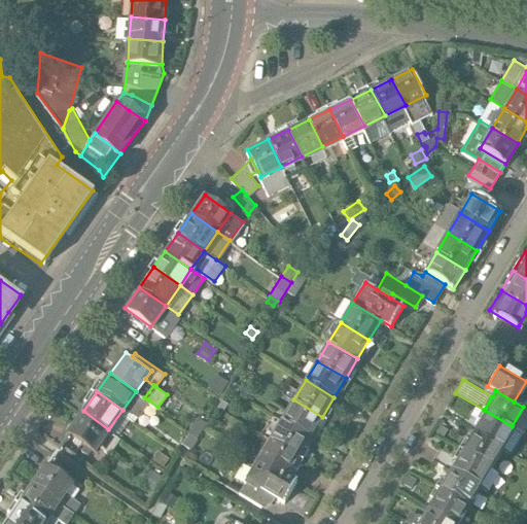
[(144,397),(136,391),(123,410),(134,418),(148,399),(144,397)]
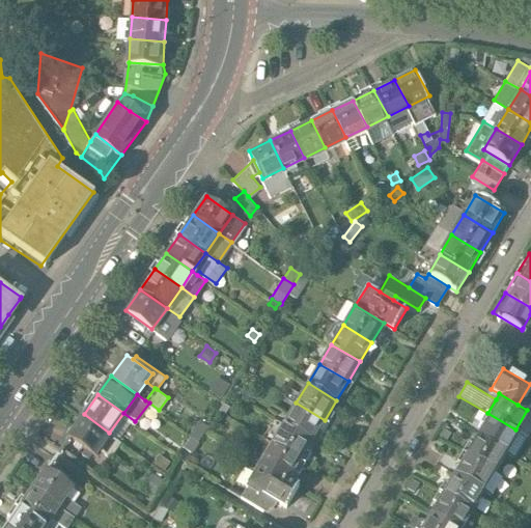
[(228,407),(223,403),(219,408),(225,412),(228,407)]
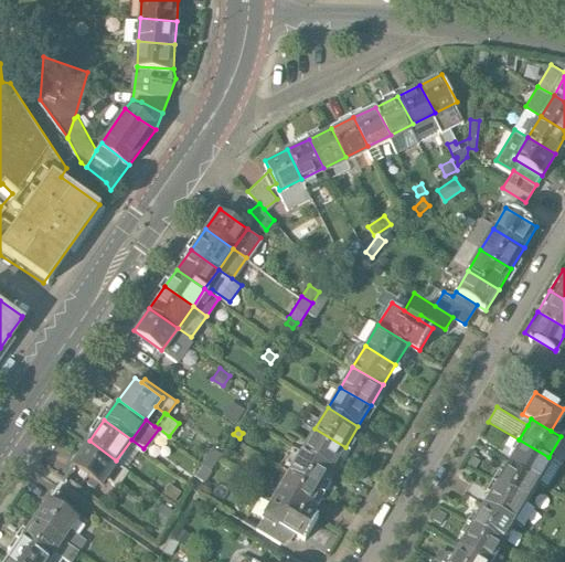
[(315,428),(302,449),(332,468),(345,447),(315,428)]
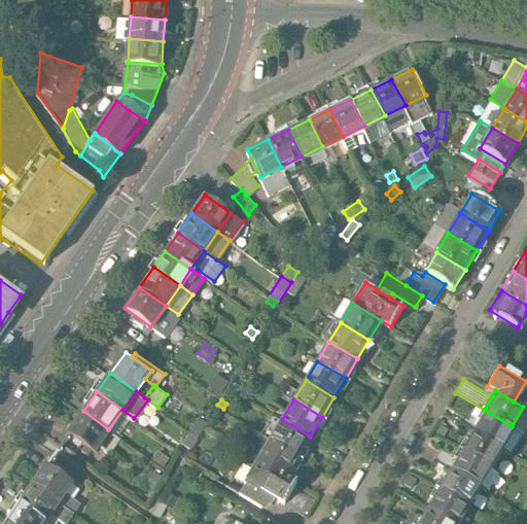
[(526,426),(526,409),(523,407),(512,426),(523,433),(526,426)]
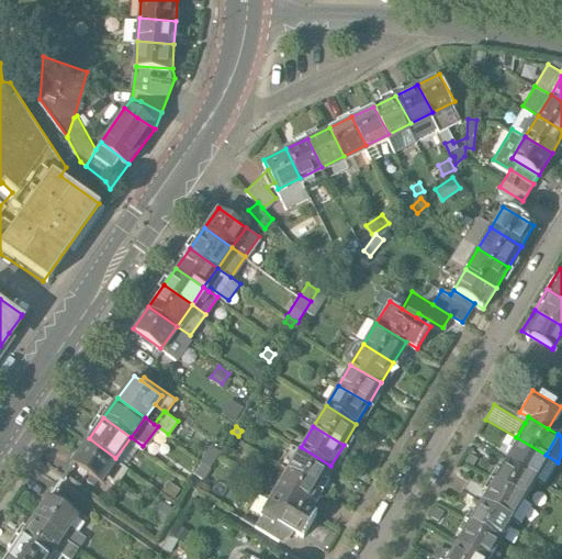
[(516,437),(504,458),(534,476),(546,455),(516,437)]
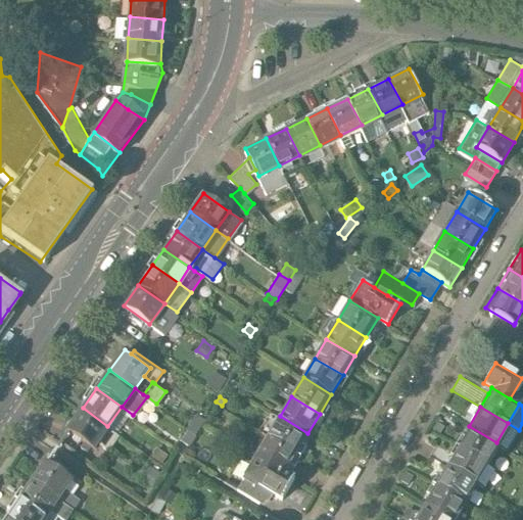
[(83,408),(68,427),(82,436),(93,444),(97,440),(107,426),(83,408)]
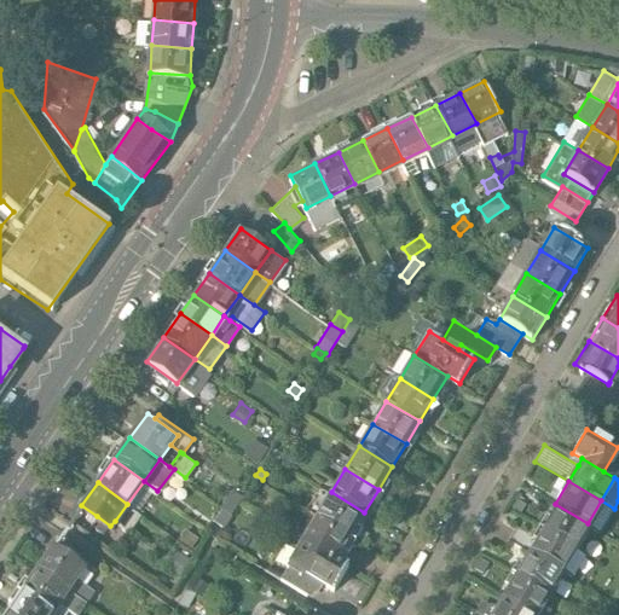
[(331,492),(317,515),(351,534),(364,512),(331,492)]
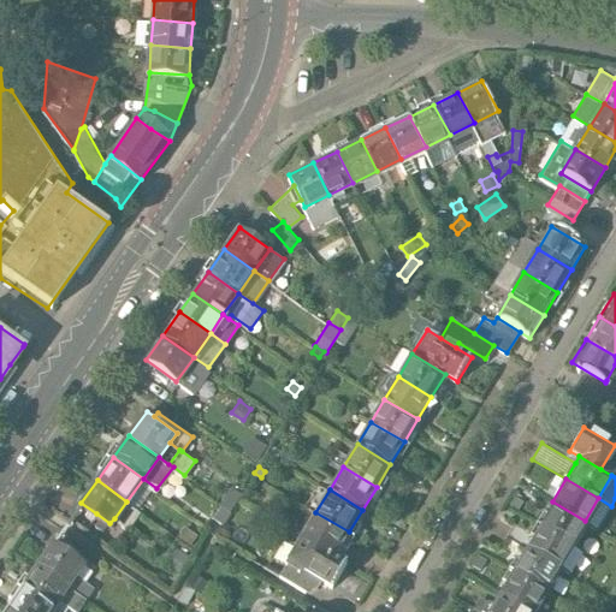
[(598,528),(611,506),(598,498),(585,521),(598,528)]
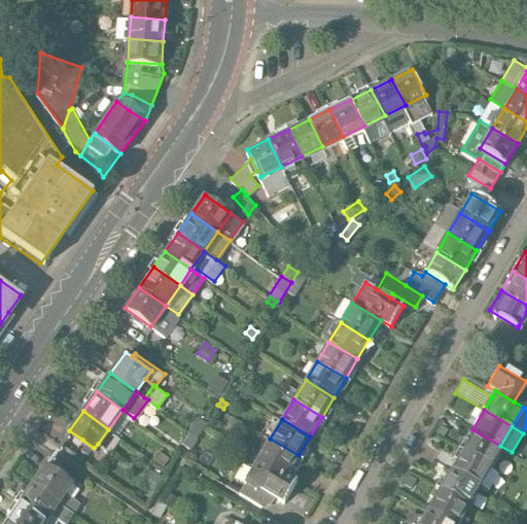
[(108,429),(98,444),(110,452),(120,438),(108,429)]
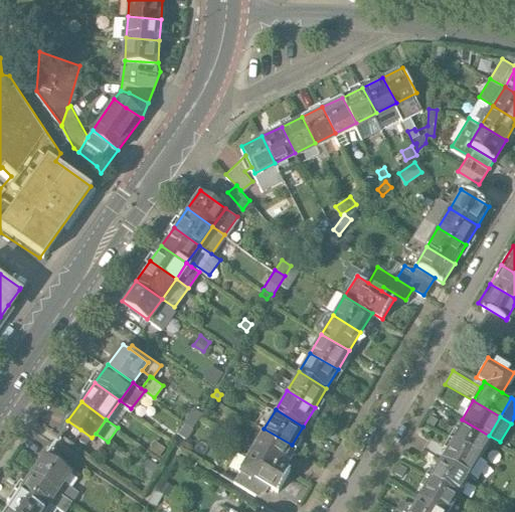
[(462,419),(450,440),(477,456),(489,436),(462,419)]
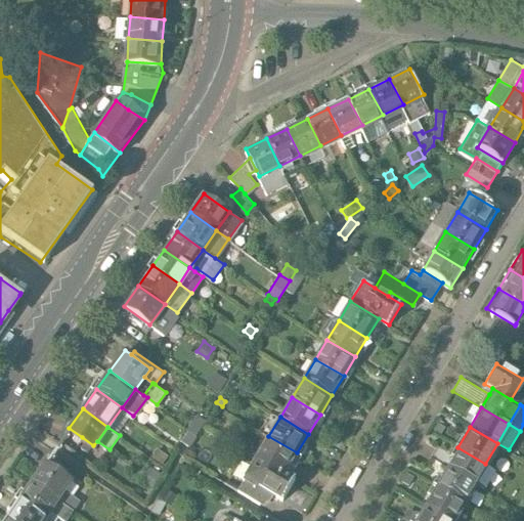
[(69,428),(60,440),(74,449),(82,437),(69,428)]
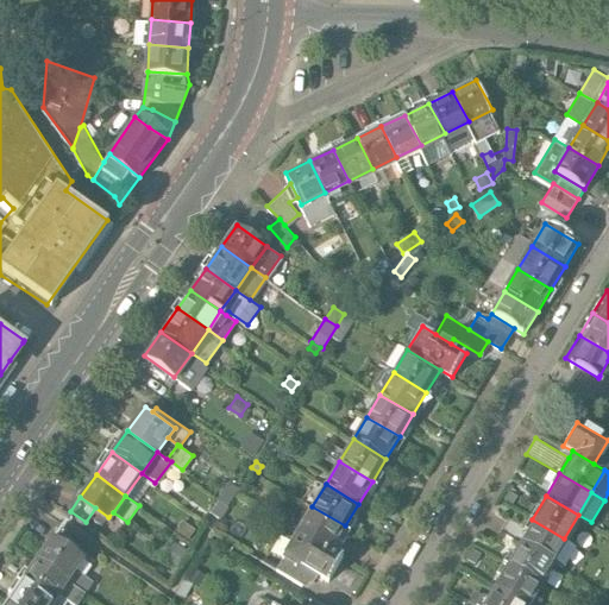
[(312,506),(299,528),(332,548),(345,525),(312,506)]
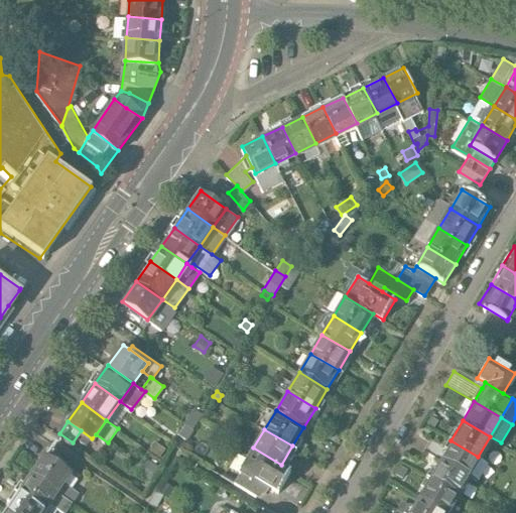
[(153,442),(140,433),(134,440),(148,450),(153,442)]
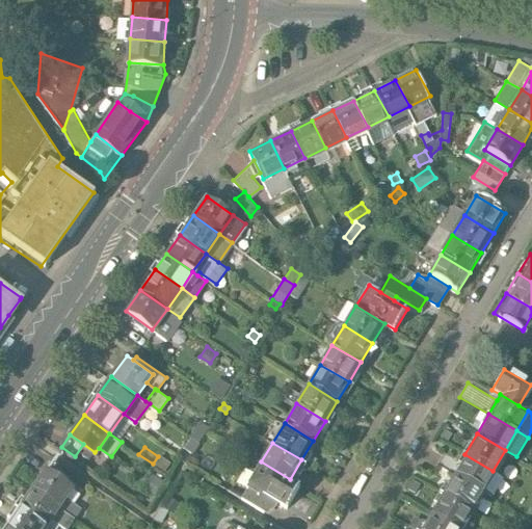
[(431,473),(448,482),(453,473),(460,461),(444,452),(431,473)]
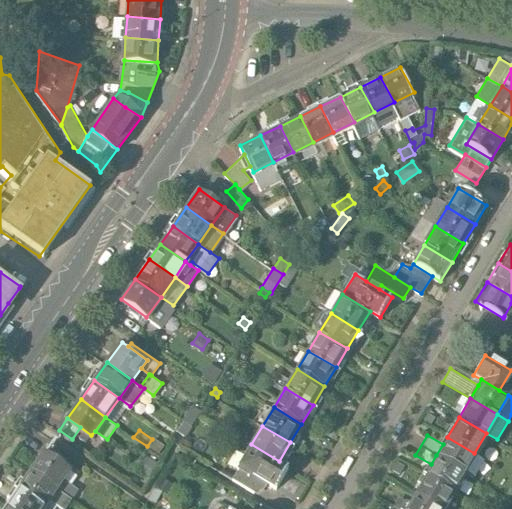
[(443,444),(436,455),(463,471),(474,453),(447,437),(443,444)]
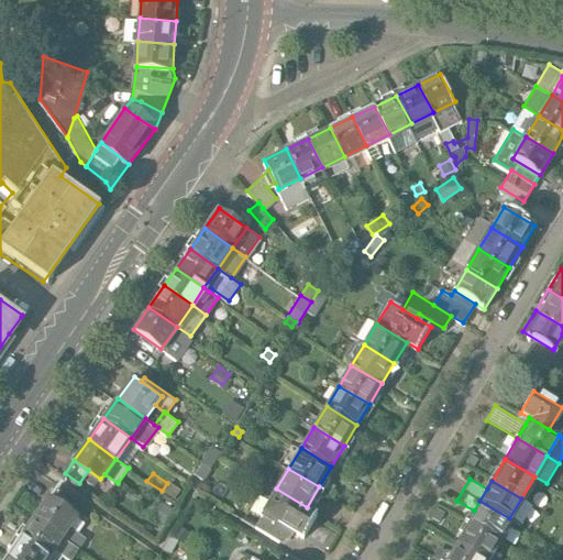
[(275,520),(278,523),(276,526),(278,527),(274,535),(286,542),(293,531),(302,537),(317,513),(307,507),(276,489),(260,516),(273,524),(275,520)]
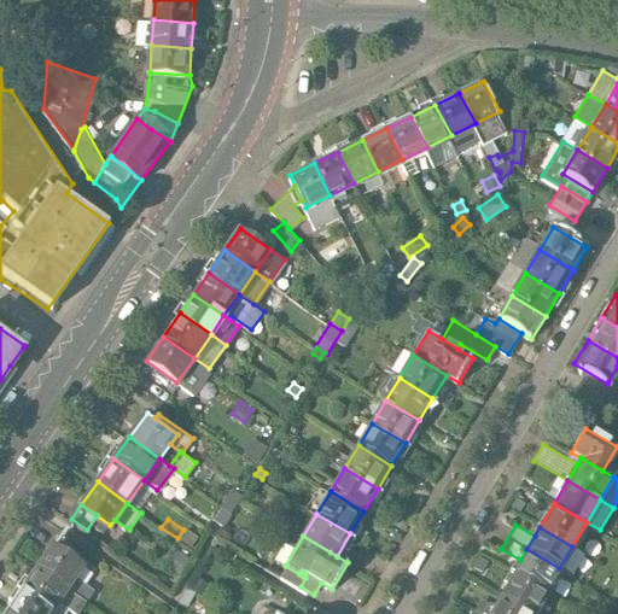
[(94,590),(77,578),(86,566),(57,545),(41,567),(70,589),(86,601),(94,590)]
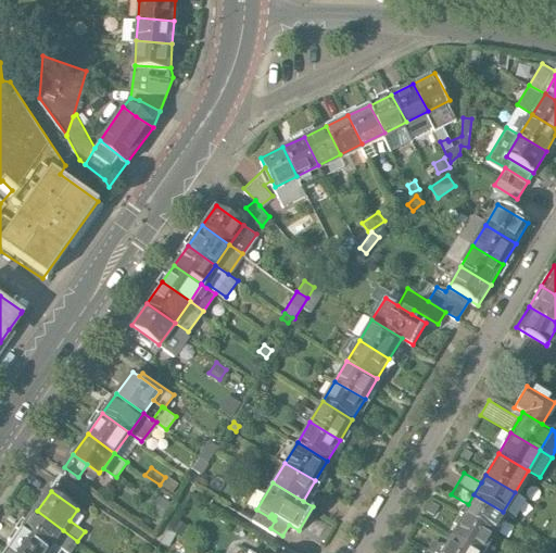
[(526,499),(515,492),(503,512),(514,518),(526,499)]
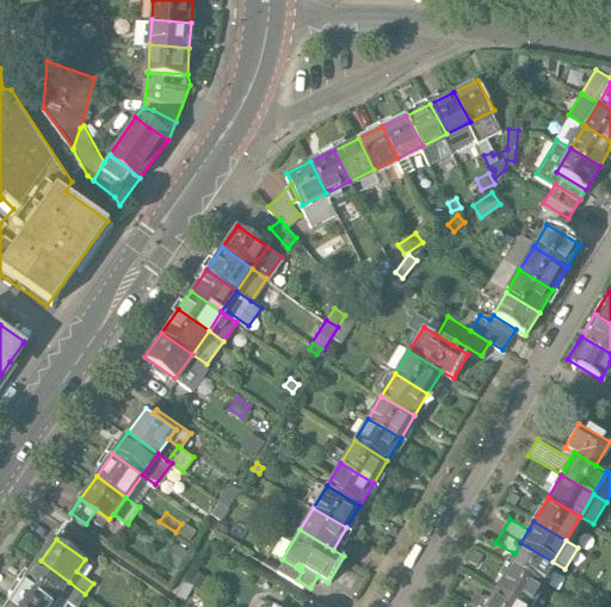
[(189,550),(174,542),(165,558),(178,567),(189,550)]
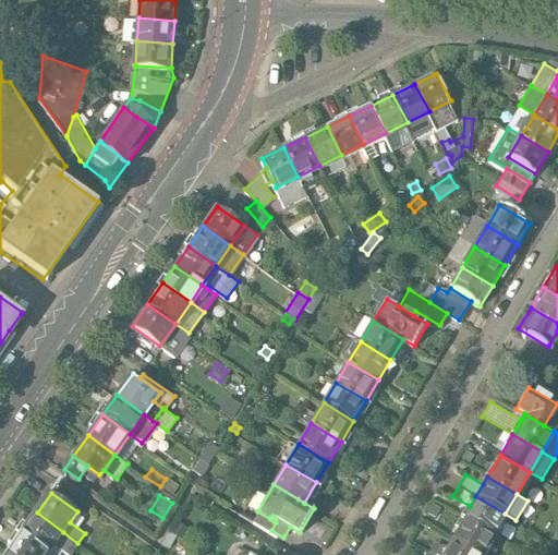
[(470,506),(463,518),(493,534),(505,514),(475,496),(470,506)]
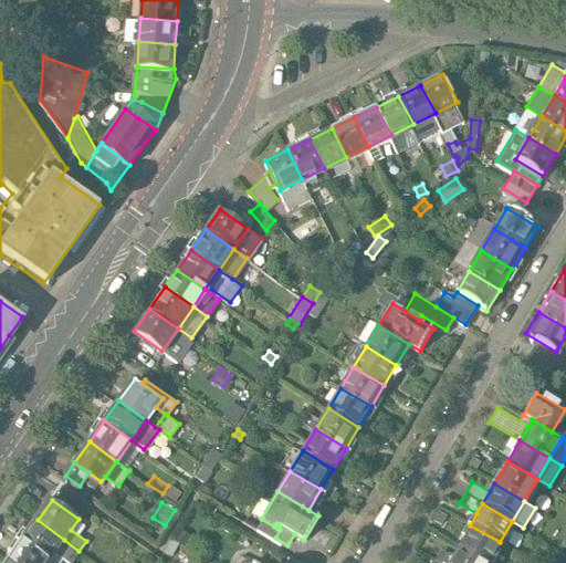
[(70,562),(79,551),(64,540),(38,520),(23,540),(51,560),(56,553),(69,562),(70,562)]
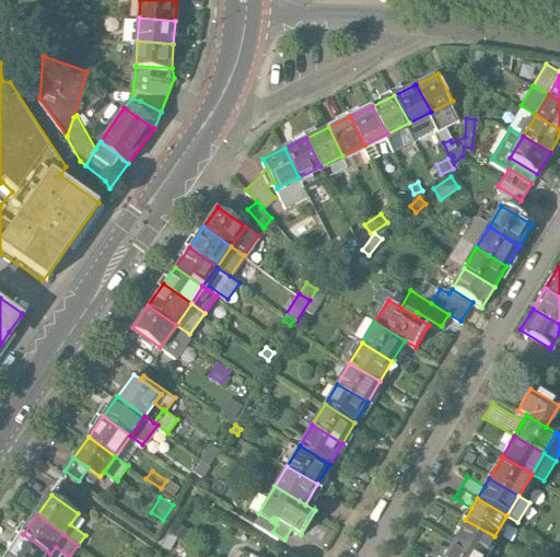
[(465,520),(453,541),(480,556),(481,556),(494,536),(465,520)]
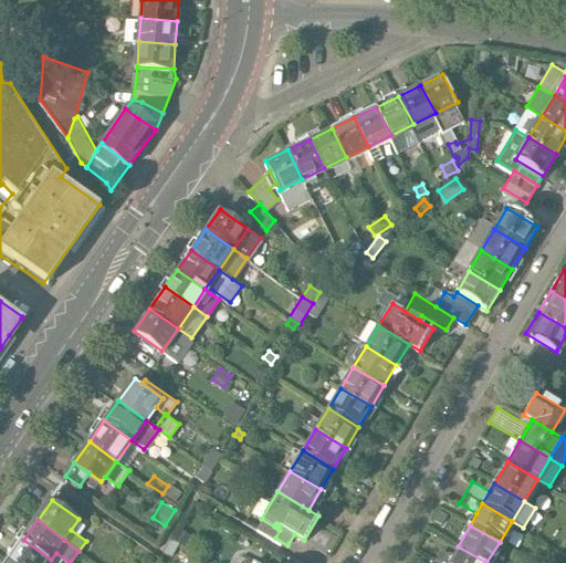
[(23,540),(9,560),(12,562),(49,562),(51,560),(23,540)]
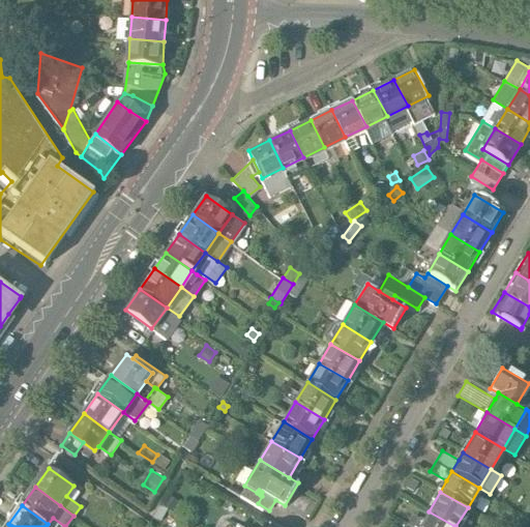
[(454,526),(429,511),(418,526),(454,526)]
